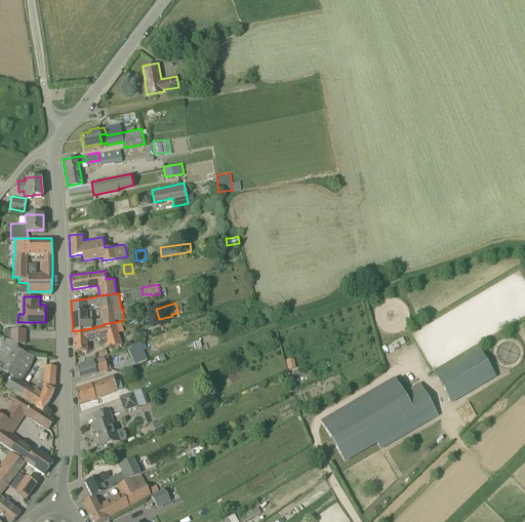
[(87,342),(106,337),(108,347),(122,343),(118,332),(123,330),(120,321),(103,324),(103,325),(91,328),(73,331),(74,352),(87,351),(87,342)]
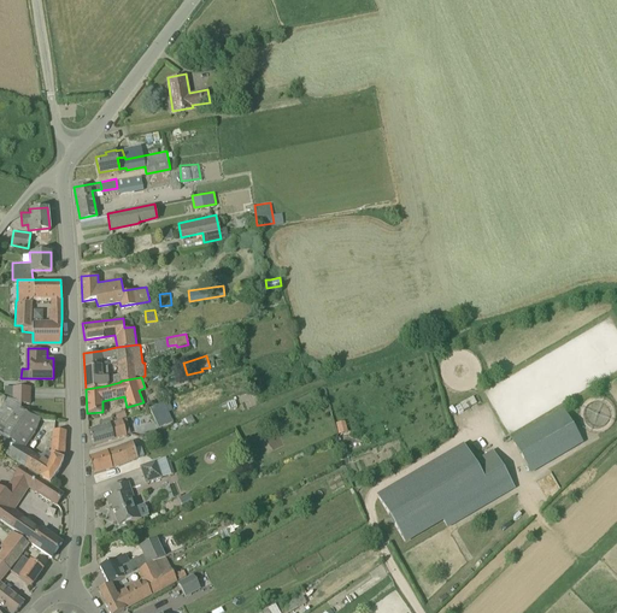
[(12,398),(22,401),(29,401),(30,385),(13,385),(12,398)]
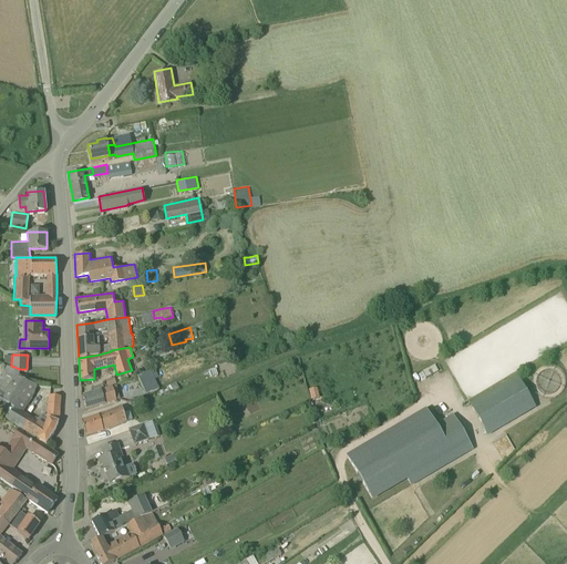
[(6,365),(0,372),(0,412),(7,418),(19,426),(44,443),(53,431),(58,421),(60,395),(49,395),(47,413),(42,411),(41,413),(35,418),(23,409),(32,396),(38,383),(28,381),(19,376),(20,369),(11,366),(8,365),(7,363),(6,365)]
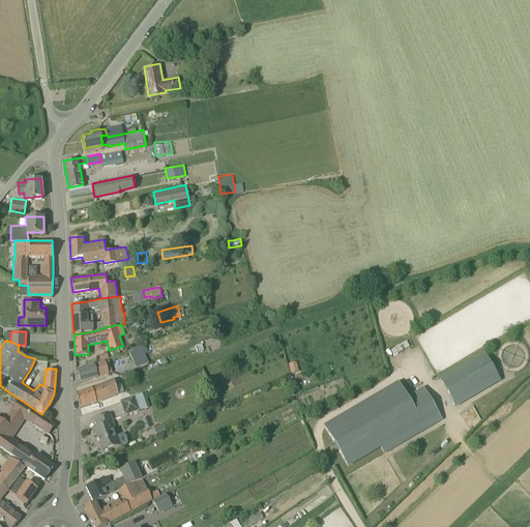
[(127,349),(136,366),(148,360),(141,344),(127,349)]
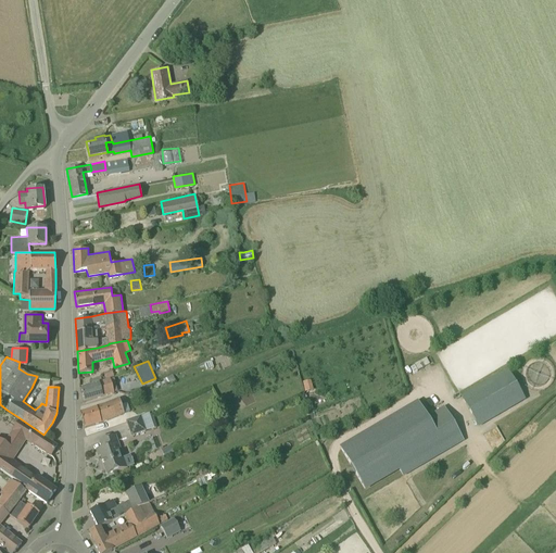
[(106,377),(114,374),(112,368),(104,371),(106,377)]
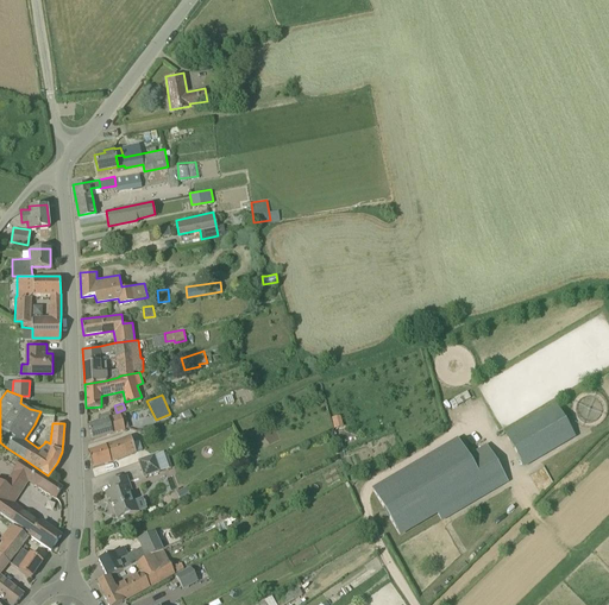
[(572,429),(557,404),(508,432),(523,458),(572,429)]
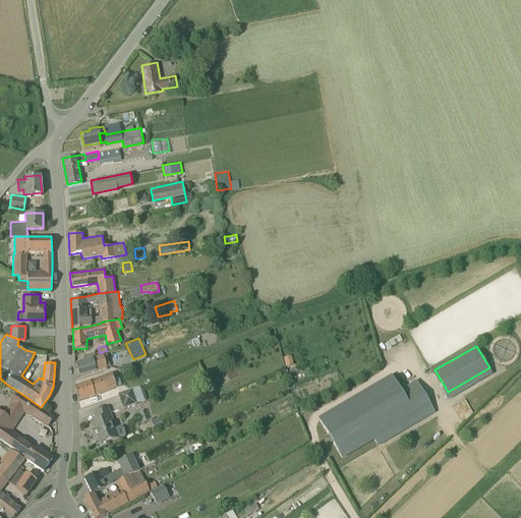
[(103,353),(75,361),(77,375),(107,366),(103,353)]
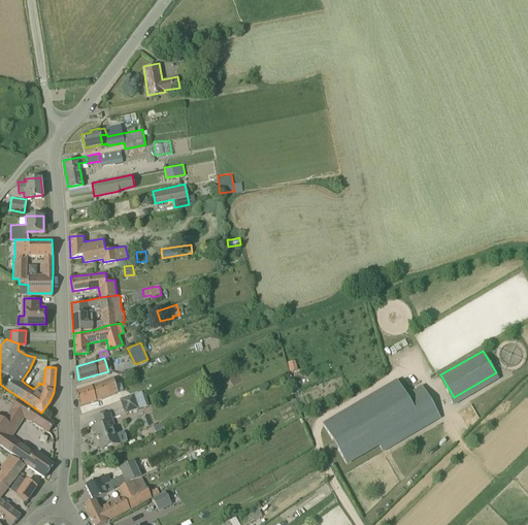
[(290,369),(297,367),(295,358),(288,360),(290,369)]
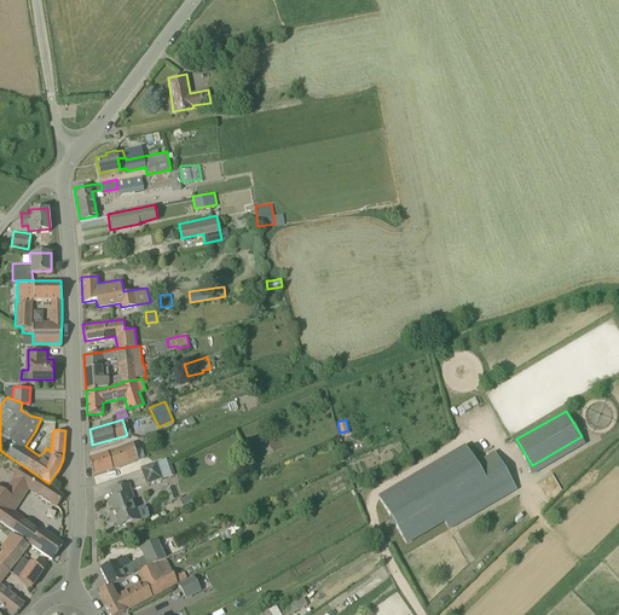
[(113,468),(138,458),(133,442),(108,451),(88,457),(93,473),(113,468)]
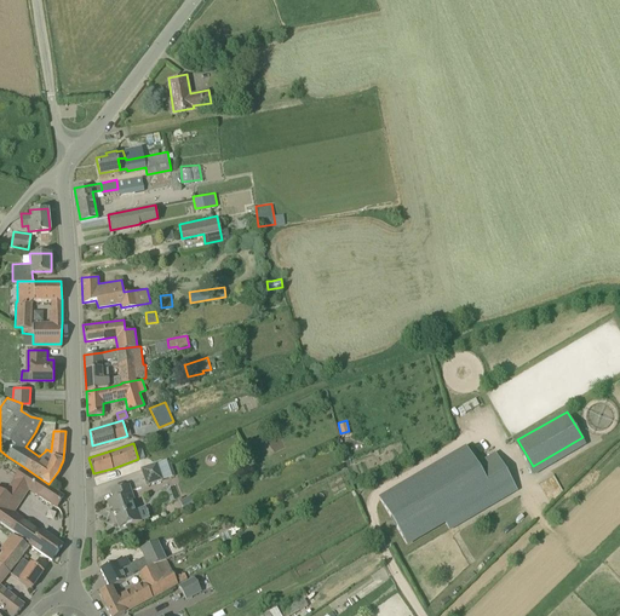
[(466,445),(378,496),(407,546),(446,524),(449,530),(518,489),(495,452),(476,462),(466,445)]
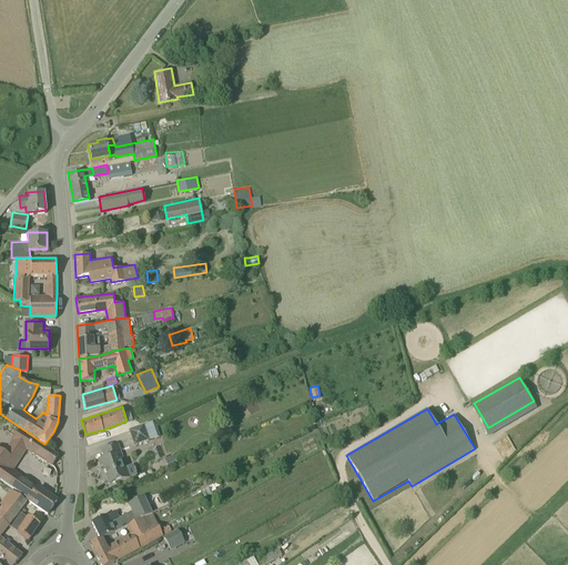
[(133,443),(148,439),(142,424),(128,429),(133,443)]
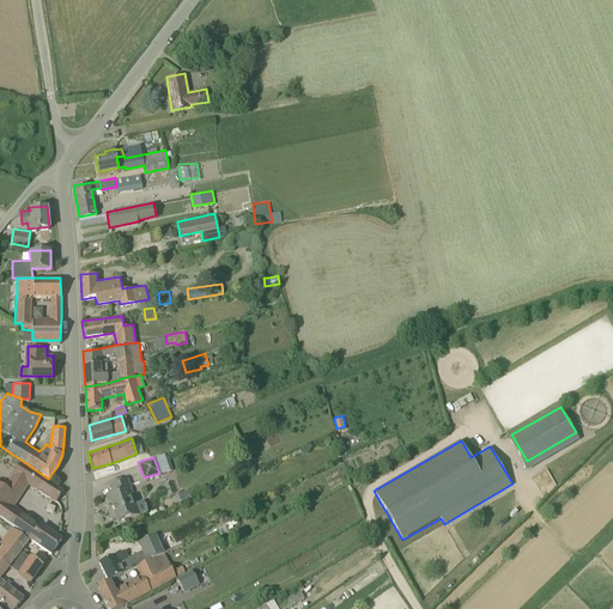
[(13,470),(12,472),(29,482),(55,499),(56,498),(62,487),(48,479),(20,460),(13,470)]
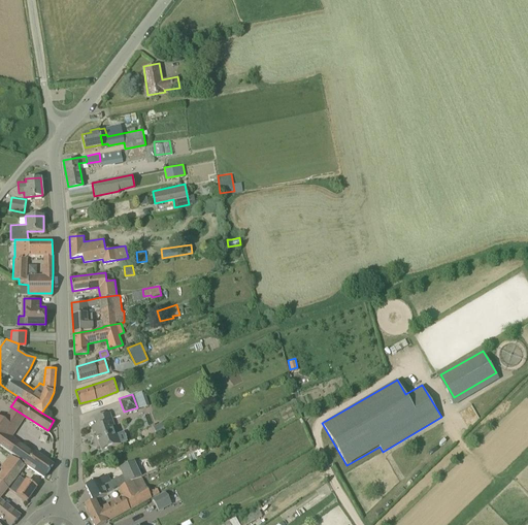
[(12,434),(25,416),(10,406),(2,419),(0,417),(0,445),(0,446),(27,463),(43,476),(53,463),(51,462),(12,434)]
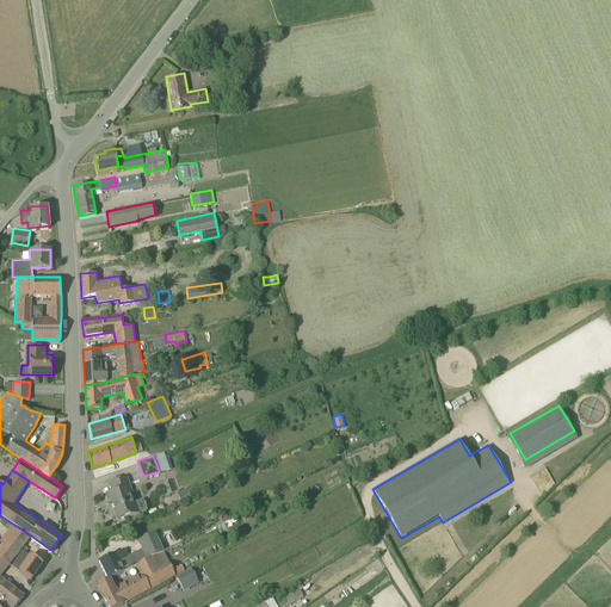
[(117,518),(144,508),(144,507),(140,509),(131,484),(128,476),(110,482),(112,489),(106,491),(109,491),(117,518)]
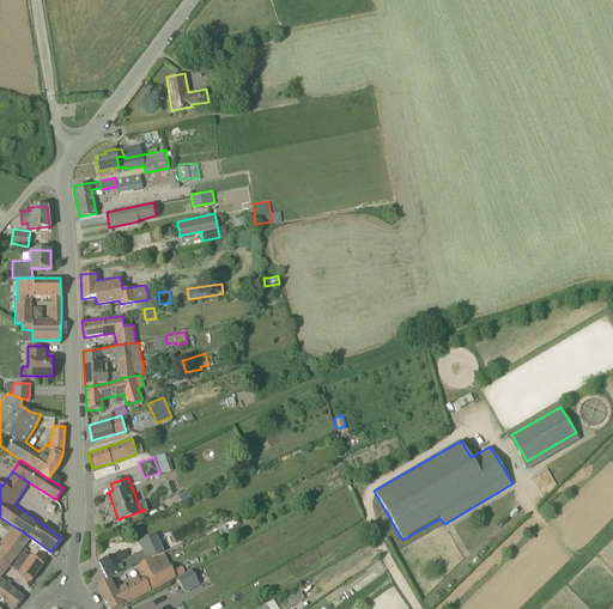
[(188,488),(178,493),(181,500),(190,495),(188,488)]
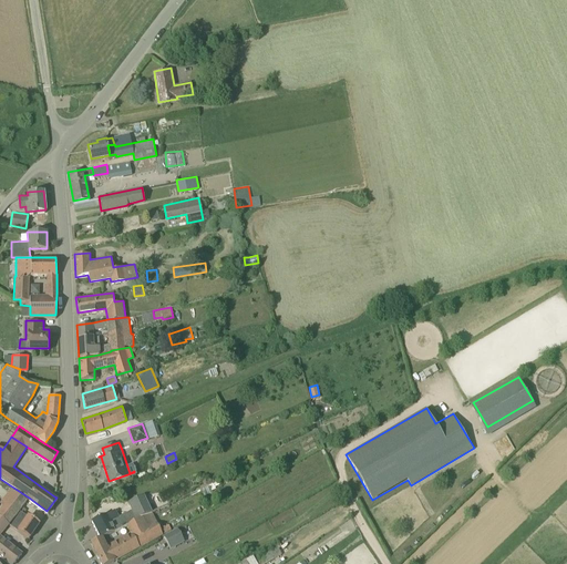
[(40,522),(20,509),(27,500),(10,488),(0,500),(0,502),(2,504),(0,506),(0,515),(10,524),(17,529),(29,537),(40,522)]
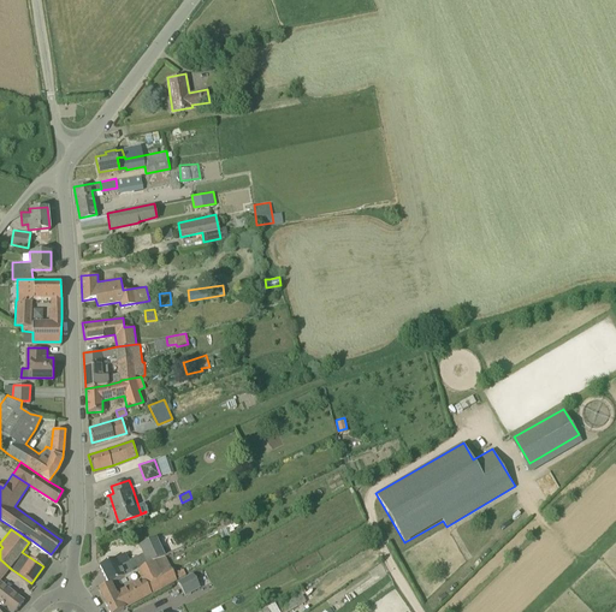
[(99,564),(108,582),(111,582),(125,574),(137,568),(165,554),(157,536),(140,544),(143,552),(136,556),(136,554),(128,559),(124,552),(99,564)]
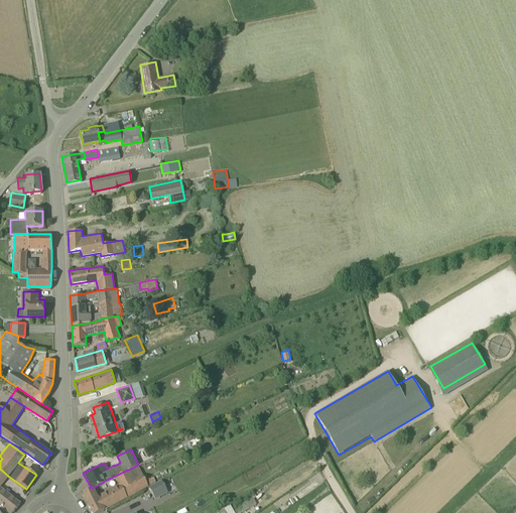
[(95,512),(104,508),(155,481),(153,476),(145,480),(138,465),(115,476),(118,485),(97,496),(93,488),(91,488),(83,492),(87,502),(93,512),(95,512)]
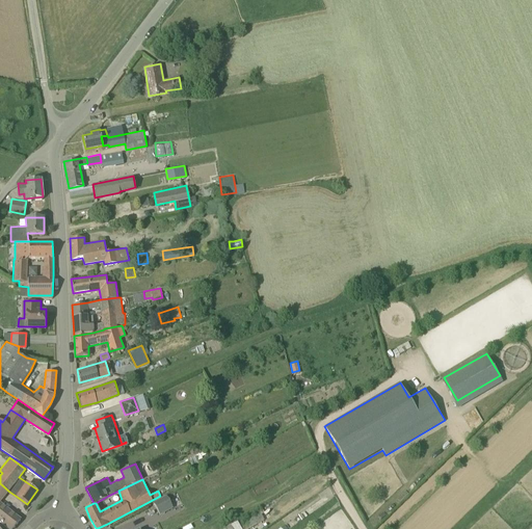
[(0,520),(10,528),(20,518),(0,502),(9,492),(0,483),(0,520)]
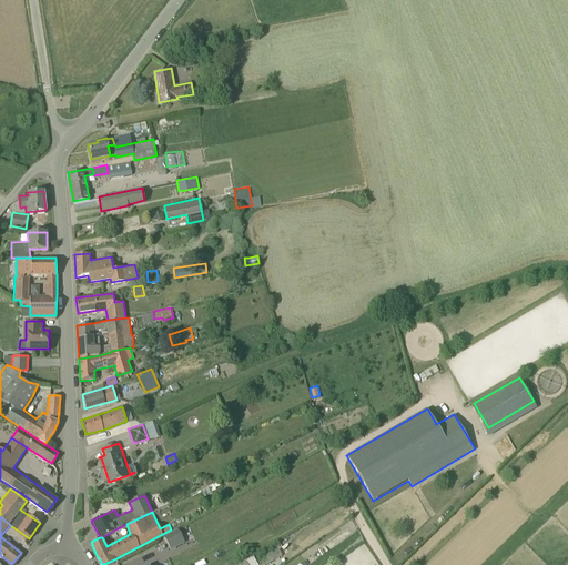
[(178,527),(163,535),(171,548),(185,541),(178,527)]
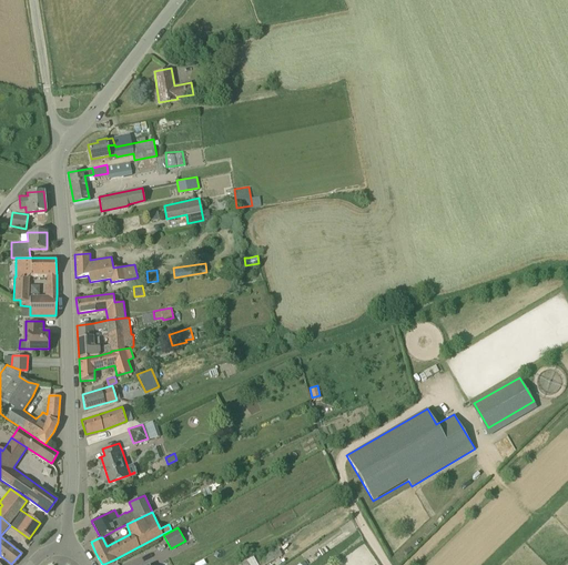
[(307,561),(344,535),(340,528),(303,554),(307,561)]
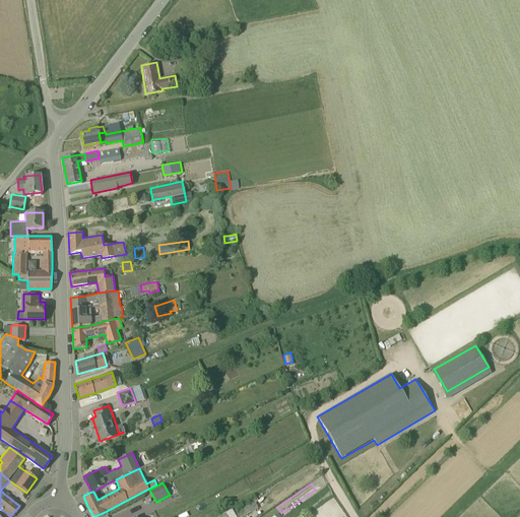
[(253,498),(231,510),(235,516),(239,516),(259,506),(255,501),(258,499),(255,494),(252,496),(253,498)]
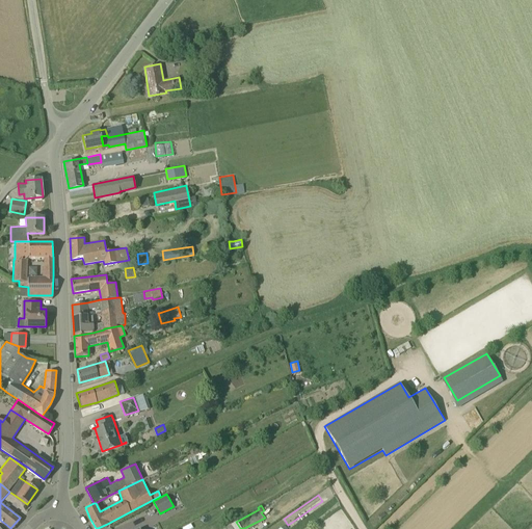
[(235,520),(219,528),(240,528),(236,522),(235,520)]
